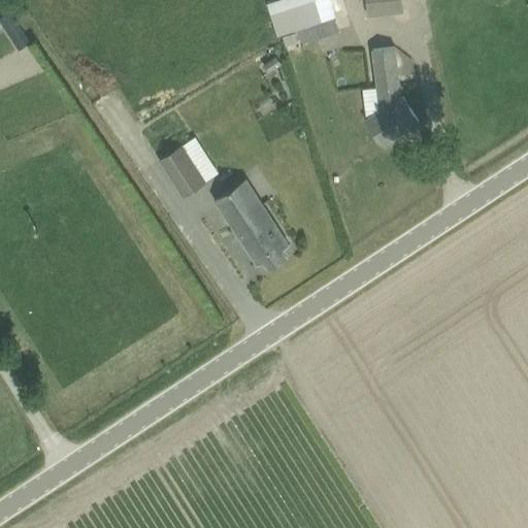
[(268,0),(276,31),(338,17),(334,0),(268,0)]
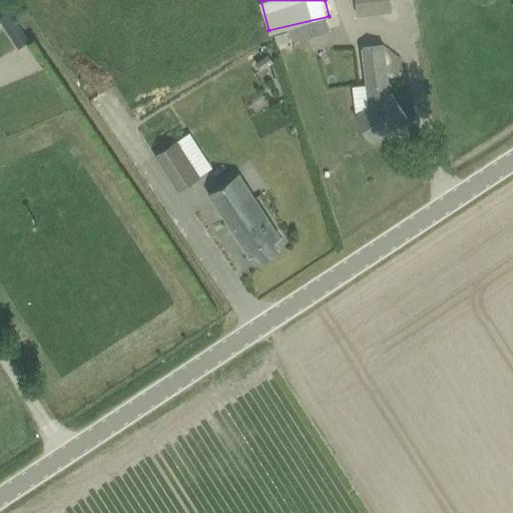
[(355,0),(357,16),(392,12),(390,0),(355,0)]
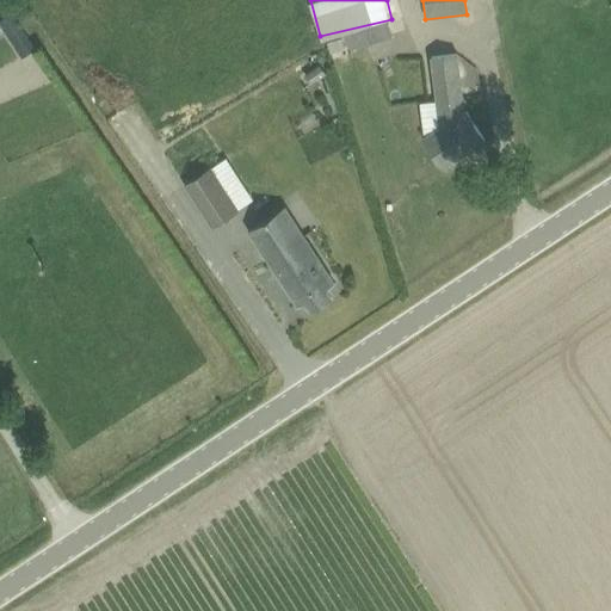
[(26,35),(13,43),(23,56),(36,48),(26,35)]
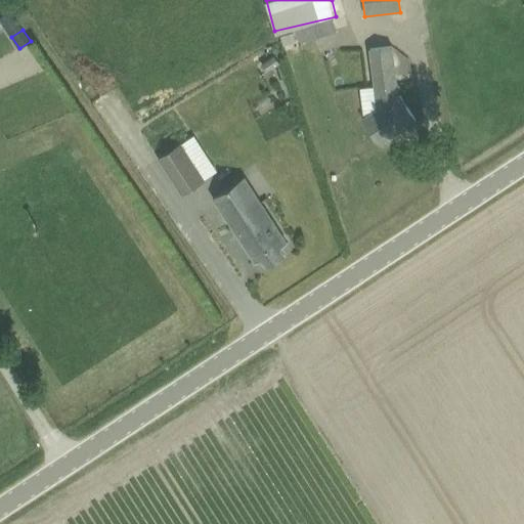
[(392,45),(372,48),(366,48),(367,52),(377,111),(363,119),(379,142),(416,120),(400,95),(398,96),(392,45)]
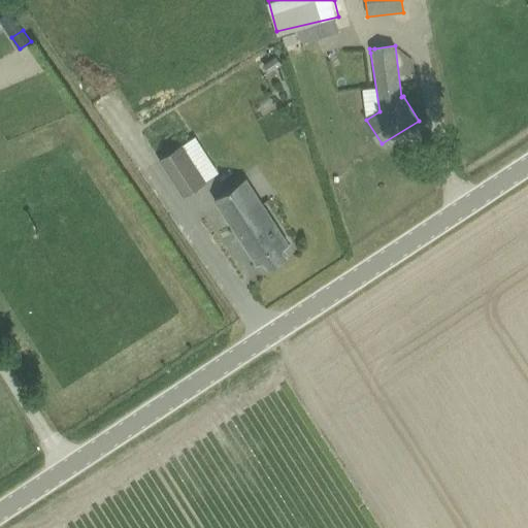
[(269,72),(283,63),(276,55),(263,64),(269,72)]
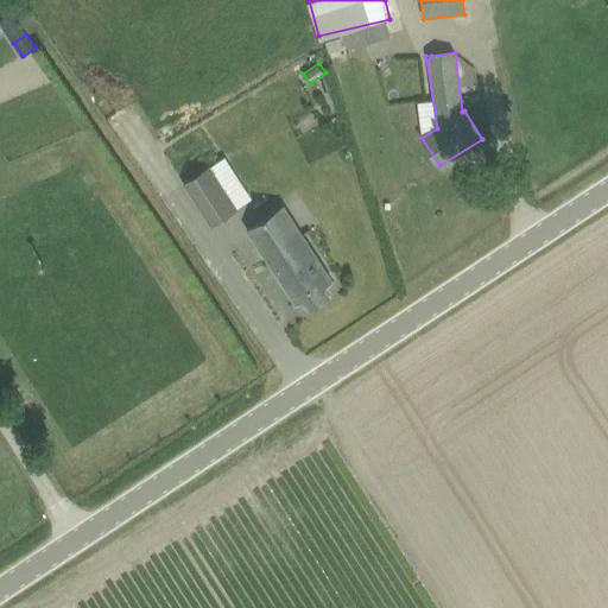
[(184,182),(213,226),(239,209),(210,165),(184,182)]
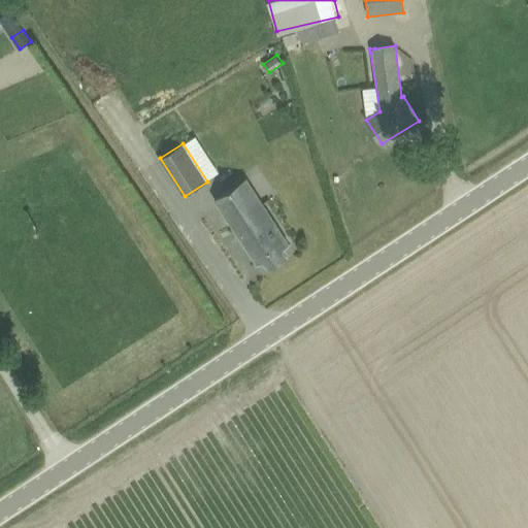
[(270,266),(286,256),(281,249),(289,243),(246,178),(216,198),(258,263),(265,259),(270,266)]
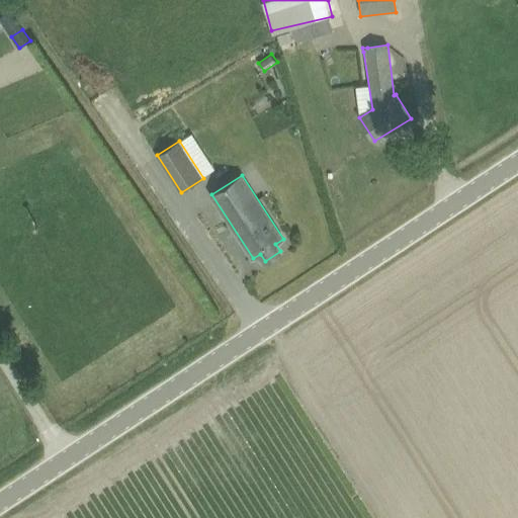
All buildings are outlined.
